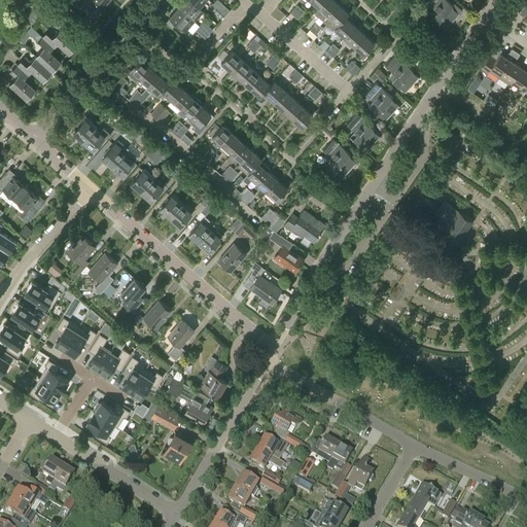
[(48,1),(46,0),(39,0),(33,9),(38,14),(47,5),(46,4),(48,1)]
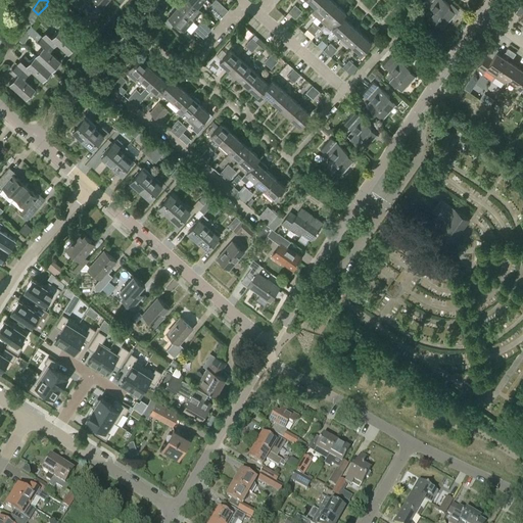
[(80,7),(81,6),(93,16),(101,6),(94,0),(77,0),(75,3),(80,7)]
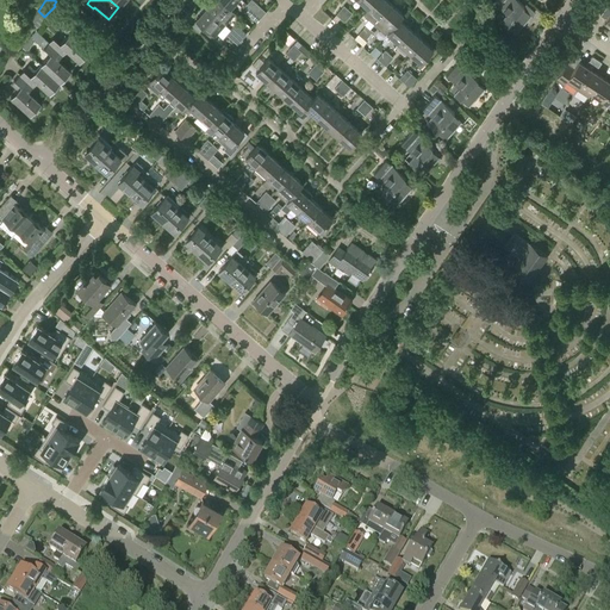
[(229,10),(218,0),(212,0),(205,7),(225,25),(235,13),(230,8),(229,10)]
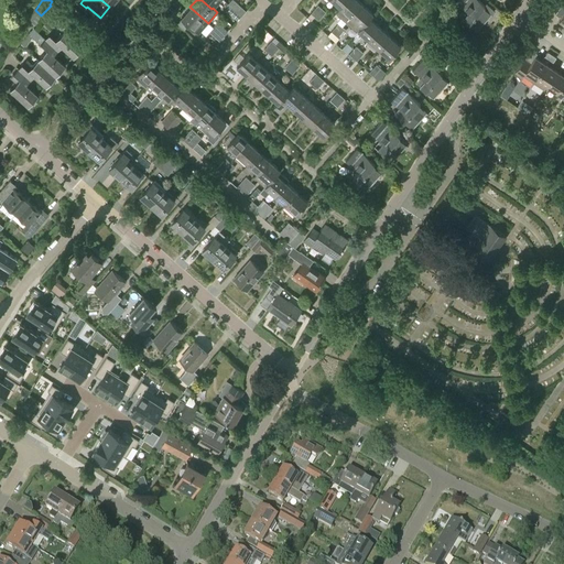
[(246,11),(234,0),(231,0),(228,4),(231,7),(241,15),(246,11)]
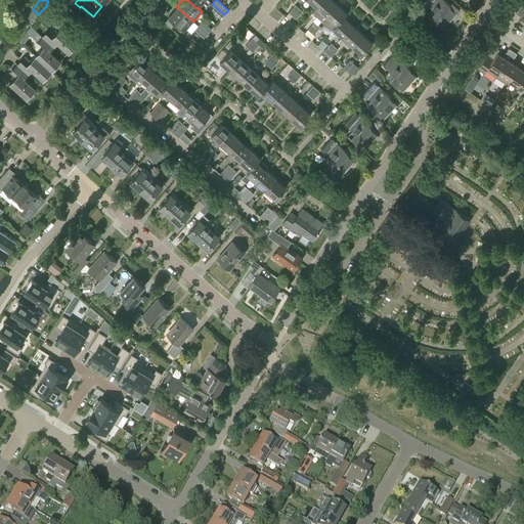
[(325,15),(337,4),(332,0),(322,0),(316,7),(325,15)]
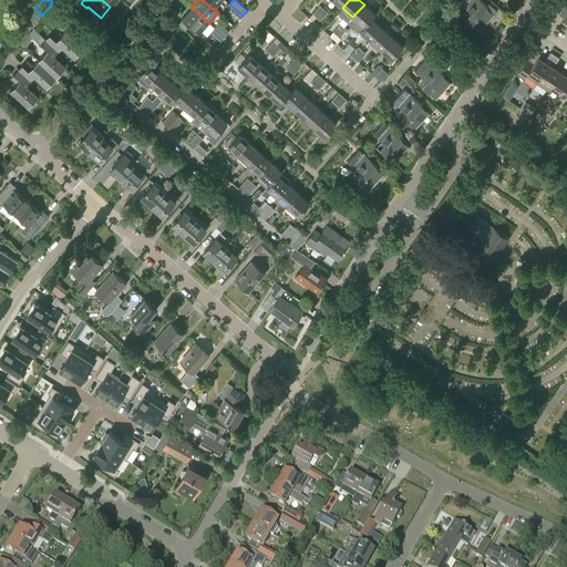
[(481,31),(495,16),(485,8),(487,4),(482,0),(459,0),(457,2),(466,9),(462,14),(481,31)]
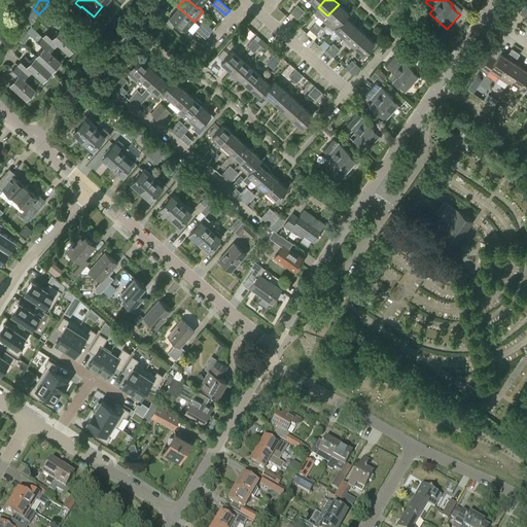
[(338,25),(345,16),(348,12),(339,4),(327,15),(338,25)]
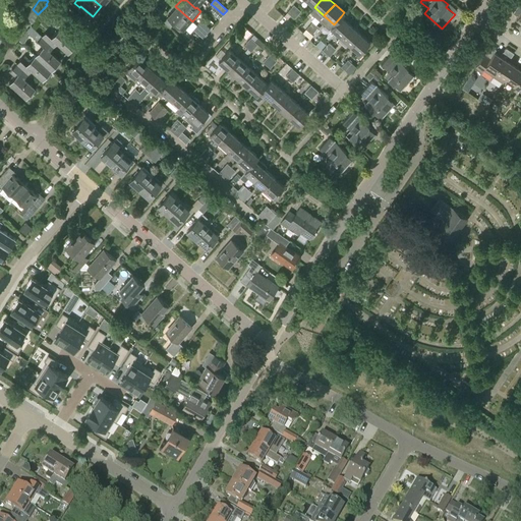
[(287,19),(288,18),(291,15),(297,8),(294,5),(284,16),(287,19)]
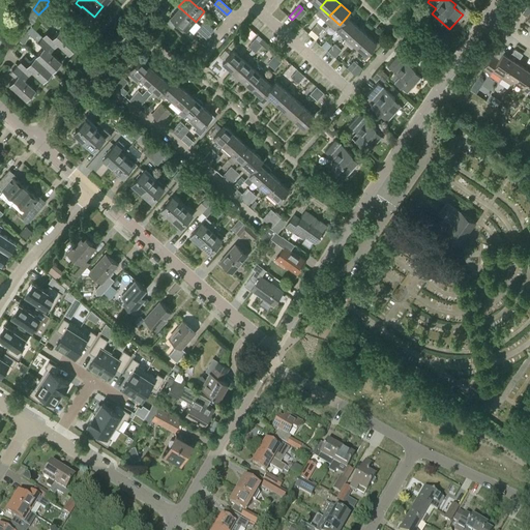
[(184,33),(196,22),(178,6),(170,17),(177,23),(175,25),(184,33)]
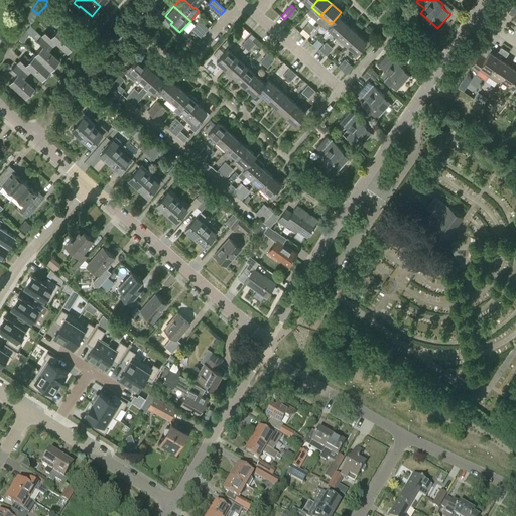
[(217,19),(221,14),(212,6),(208,11),(217,19)]
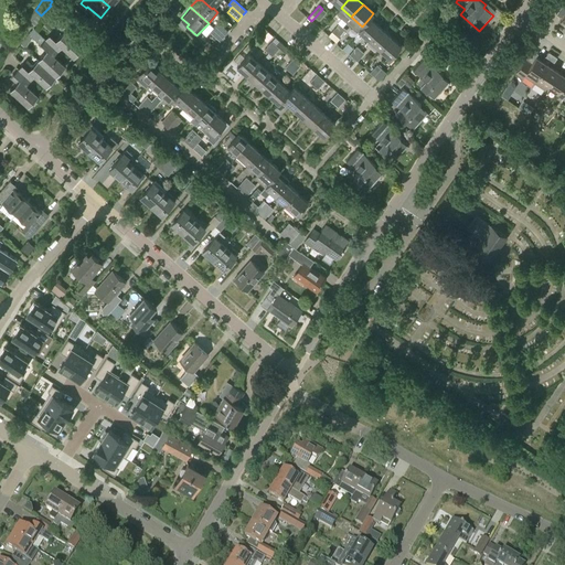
[(319,20),(327,12),(322,9),(316,17),(319,20)]
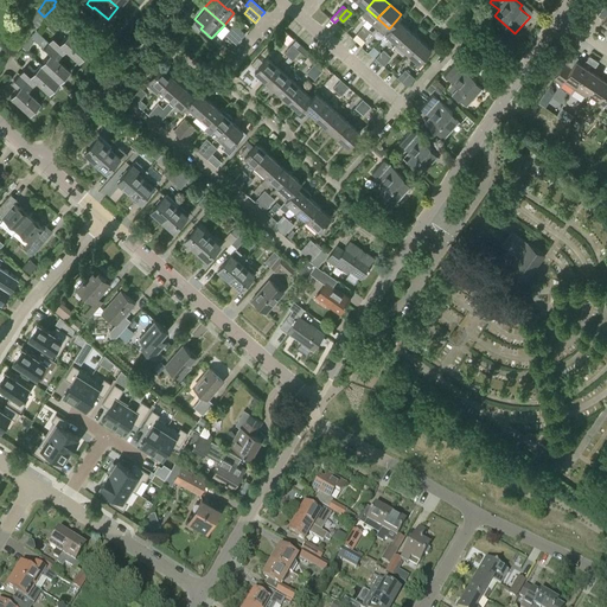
[(408,29),(397,19),(389,29),(384,32),(396,43),(408,29)]
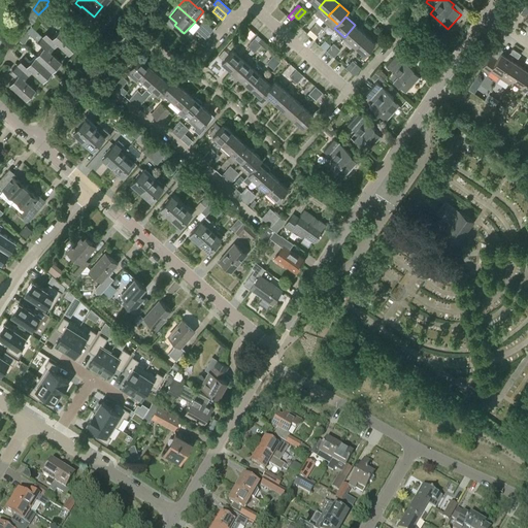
[(209,34),(212,30),(203,21),(199,26),(209,34)]
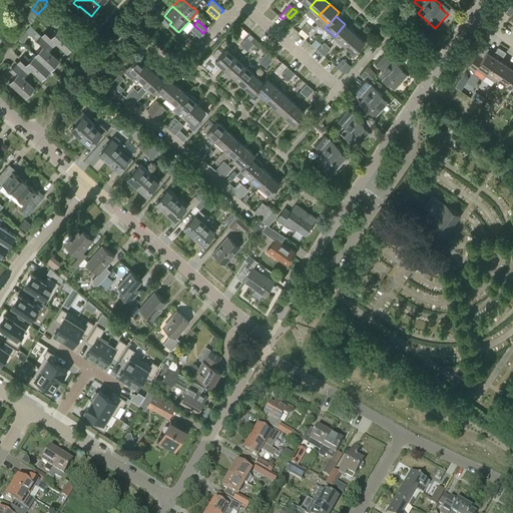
[(305,32),(312,24),(308,21),(302,28),(305,32)]
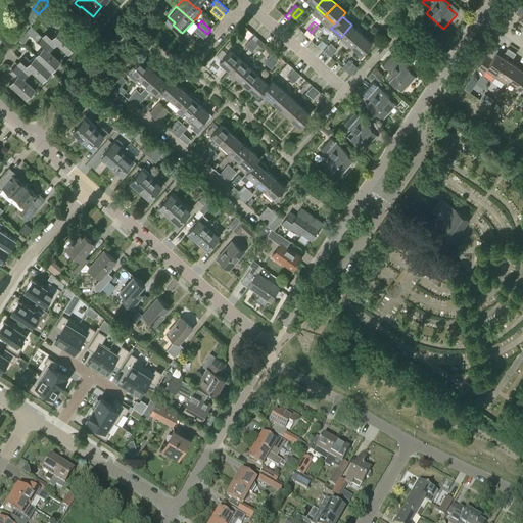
[(243,25),(234,34),(239,38),(247,28),(245,27),(243,25)]
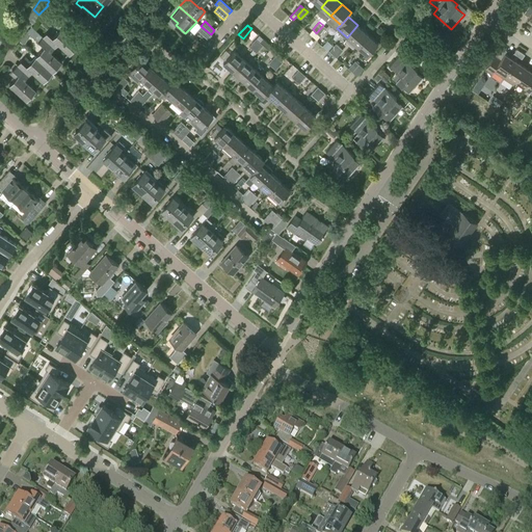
[(320,36),(326,28),(323,25),(316,33),(320,36)]
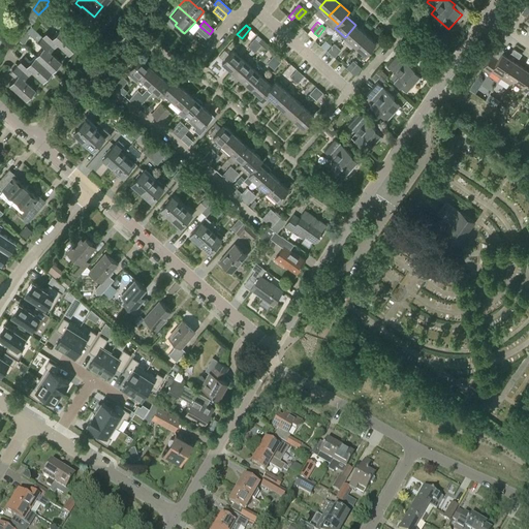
[(354,45),(366,34),(355,25),(345,37),(354,45)]
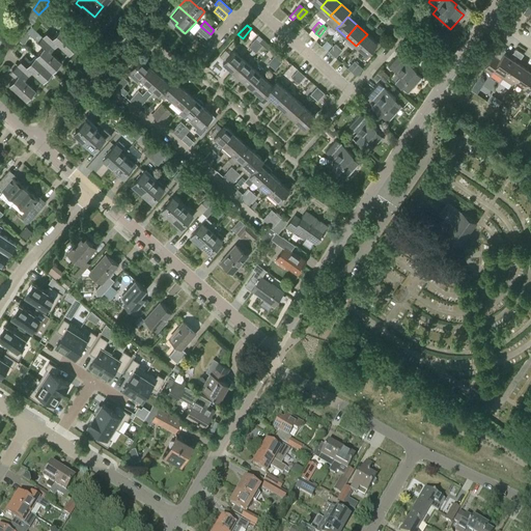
[(43,36),(31,26),(27,31),(37,42),(38,40),(45,46),(35,56),(52,73),(62,61),(51,51),(54,48),(42,36),(43,36)]
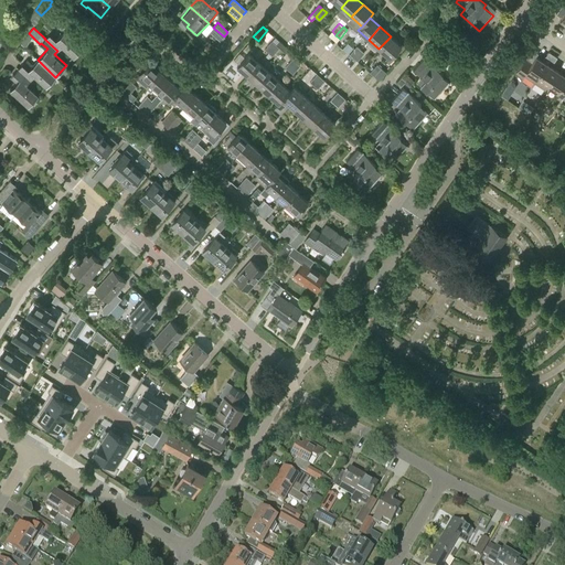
[(220,41),(224,36),(213,28),(209,32),(220,41)]
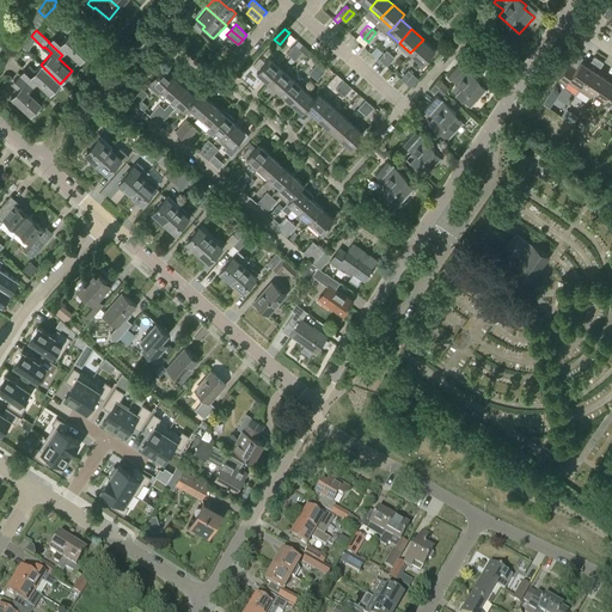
[(91,50),(71,32),(60,43),(53,37),(48,42),(62,55),(66,51),(79,62),(91,50)]
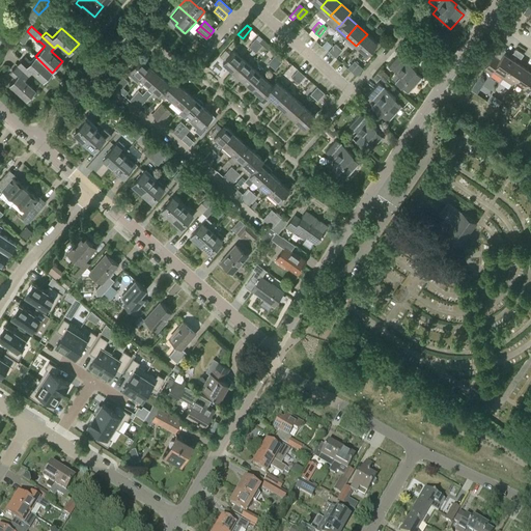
[(366,55),(376,43),(367,34),(356,46),(366,55)]
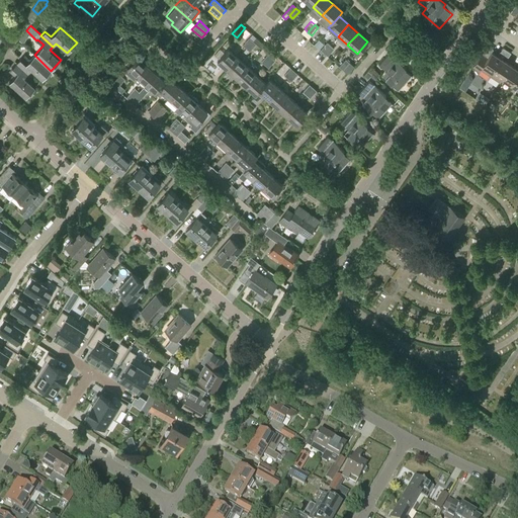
[(246,48),(252,40),(249,37),(243,45),(246,48)]
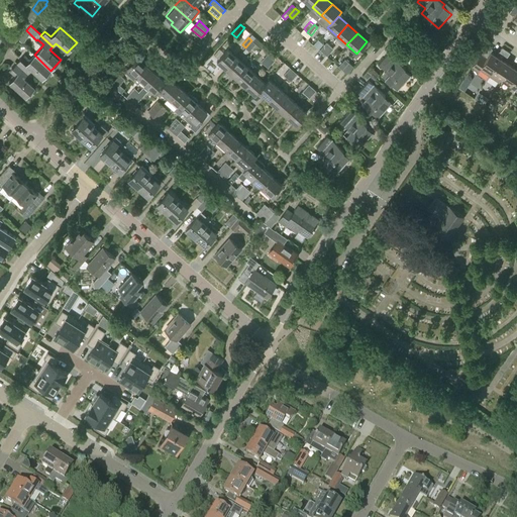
[(251,40),(245,47),(249,50),(255,43),(251,40)]
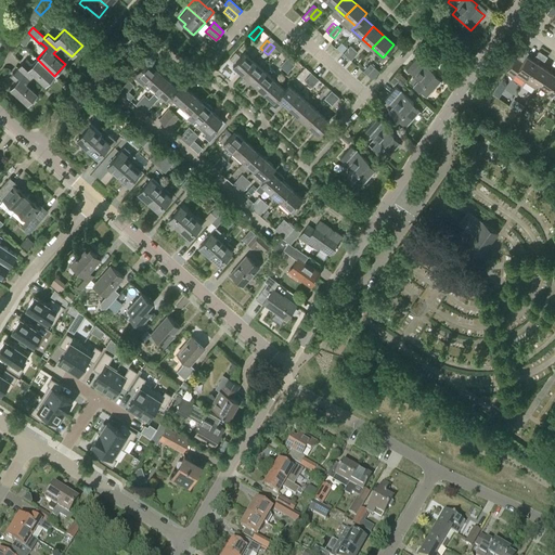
[(347,56),(353,49),(350,46),(344,53),(347,56)]
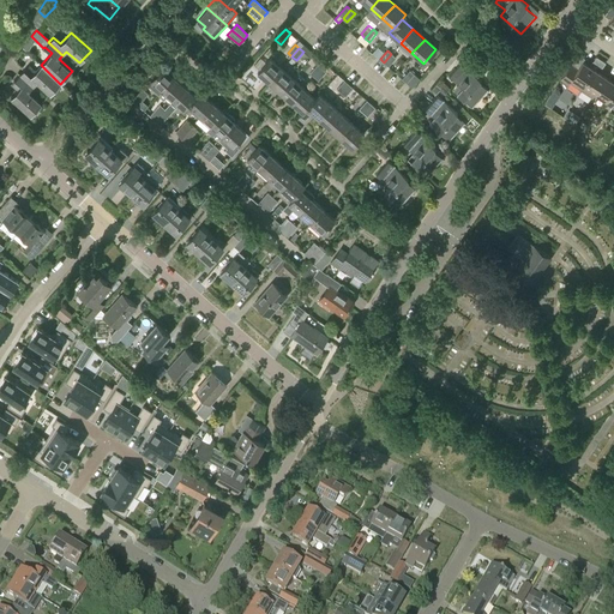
[(389,66),(396,58),(391,54),(384,62),(389,66)]
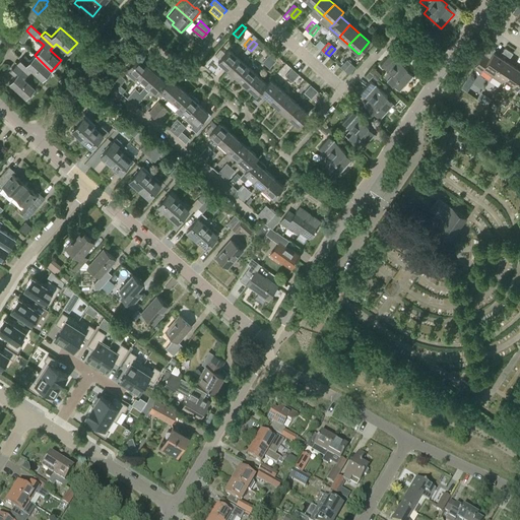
[(506,55),(509,50),(505,48),(502,52),(503,54),(502,54),(500,55),(494,52),(490,58),(483,54),(475,67),(481,71),(482,69),(492,75),(504,58),(506,55)]
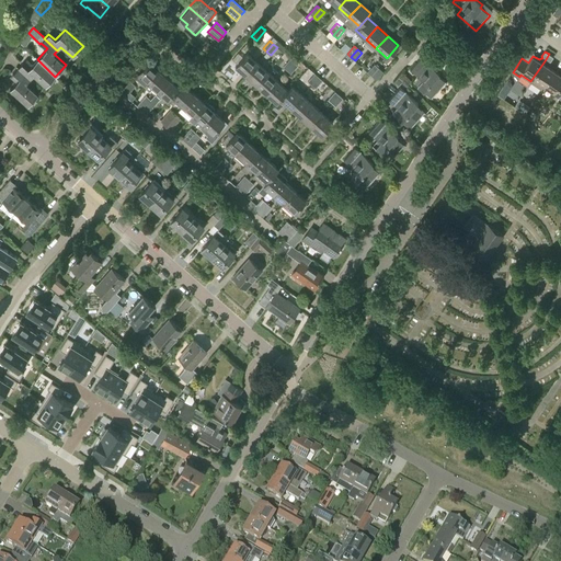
[(245,76),(256,63),(247,54),(235,66),(245,76)]
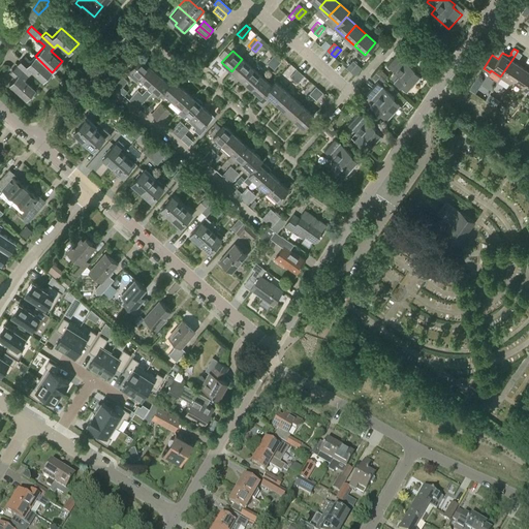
[(397,54),(386,65),(396,73),(392,79),(408,93),(422,79),(412,70),(414,68),(397,54)]
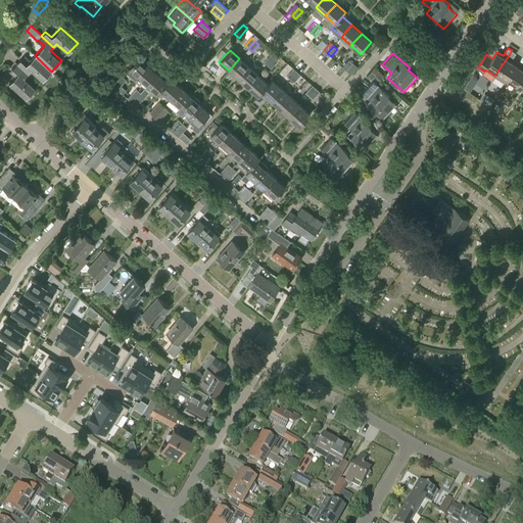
[(31,60),(25,54),(20,59),(16,64),(28,75),(31,72),(42,81),(51,72),(35,55),(31,60)]
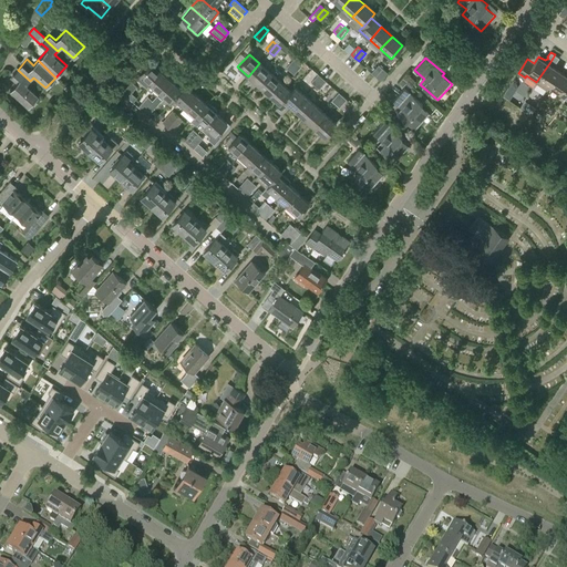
[(290,71),(297,63),(294,60),(286,68),(290,71)]
